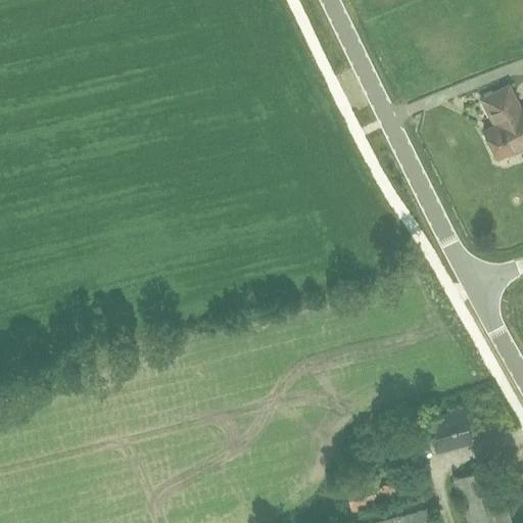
[(522,111),(521,112),(508,86),(481,99),(494,126),(483,132),(496,157),(510,151),(511,154),(522,147),(522,111)]
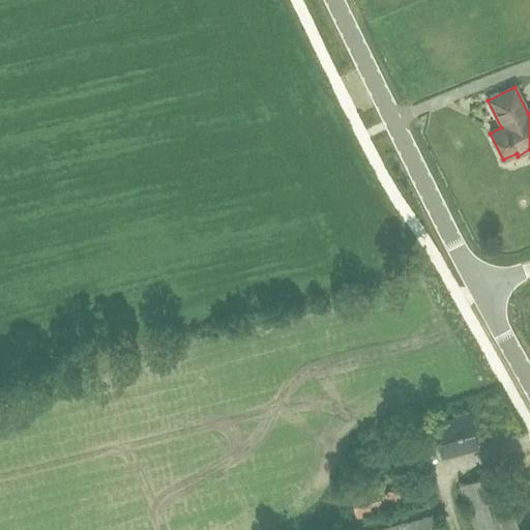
[(442,455),(477,446),(467,416),(434,425),(442,455)]
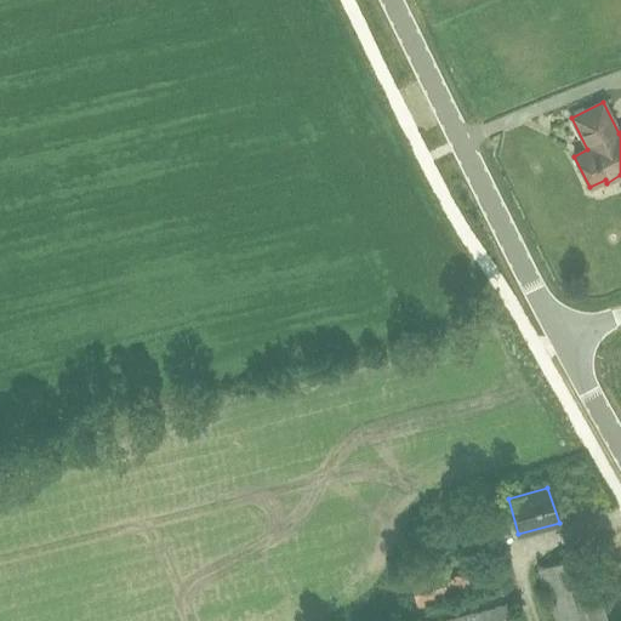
[(423,520),(437,568),(409,576),(419,608),(501,584),(491,552),(472,558),(457,511),(423,520)]
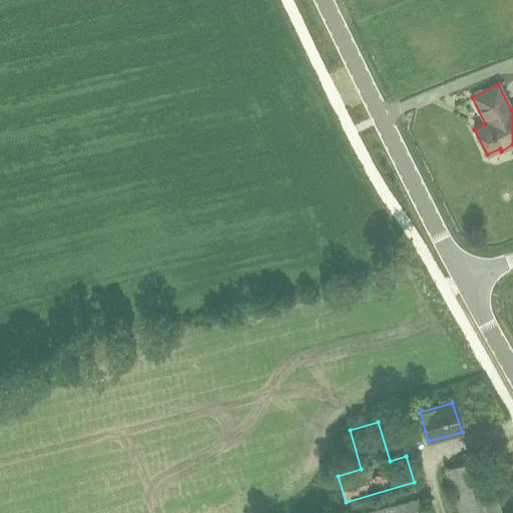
[(445,471),(448,482),(458,512),(500,512),(481,459),(445,471)]
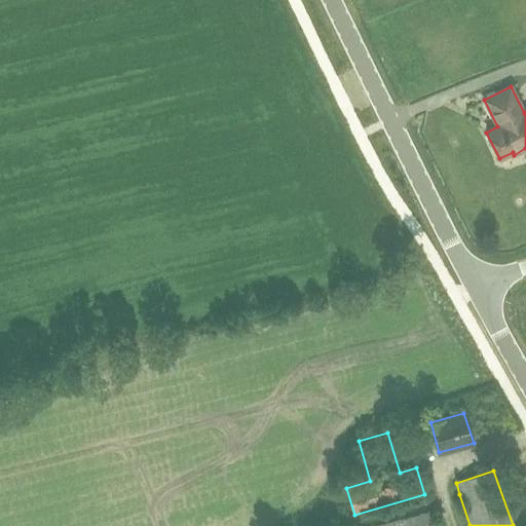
[(434,525),(429,510),(375,525),(434,525)]
